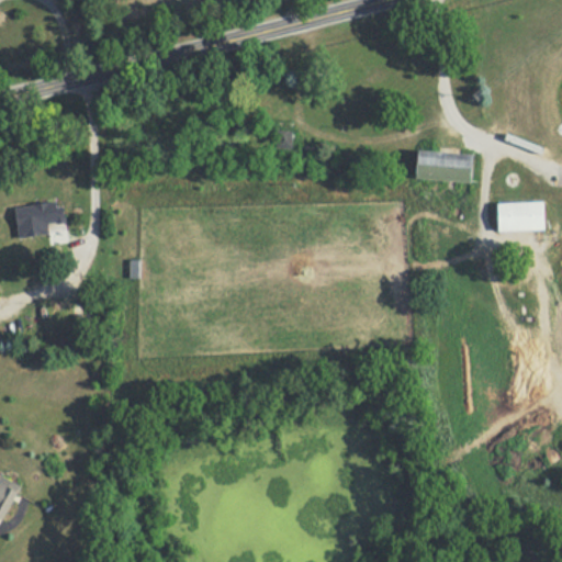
[(475,155),(420,152),(418,179),(474,182),(475,155)]
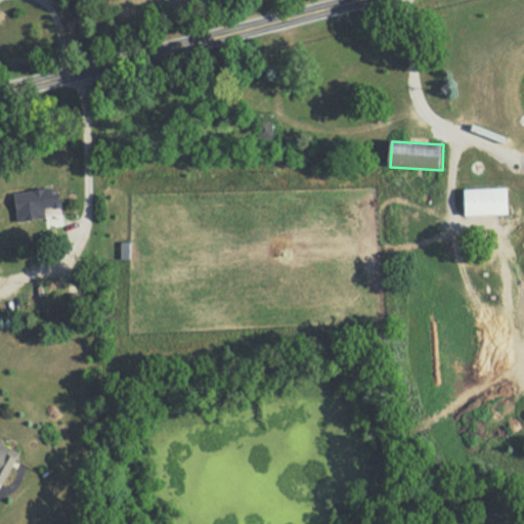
[(25,190),(26,210),(58,208),(56,188),(25,190)]
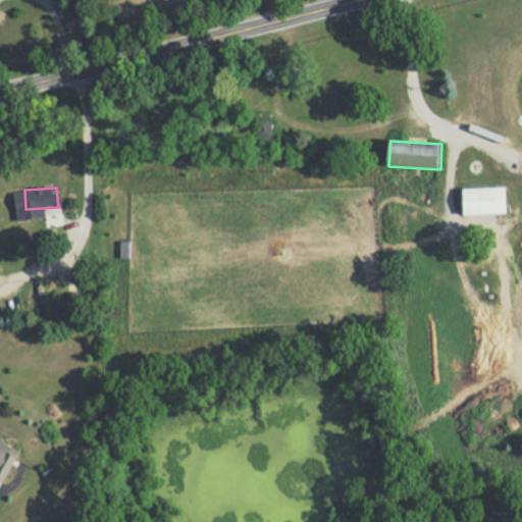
[(463,188),(463,214),(506,214),(506,188),(463,188)]
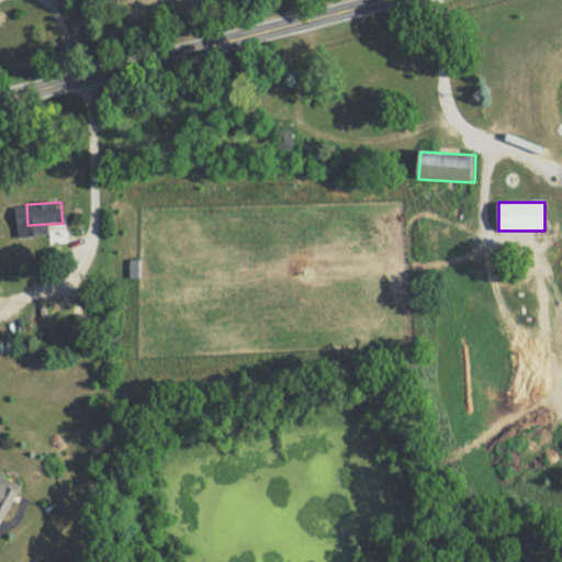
[(0,515),(3,517),(21,485),(0,474),(0,515)]
